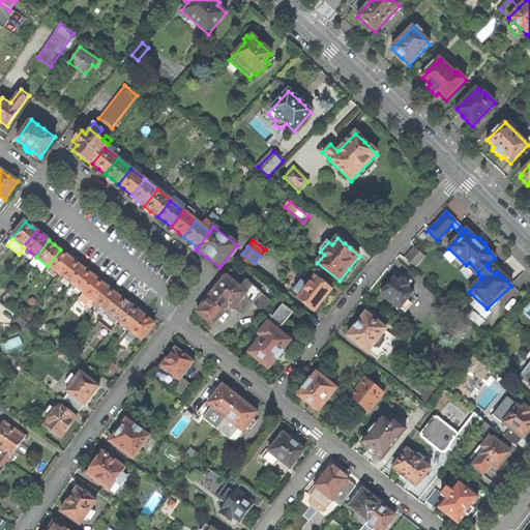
[(30,252),(24,247),(21,253),(26,257),(30,252)]
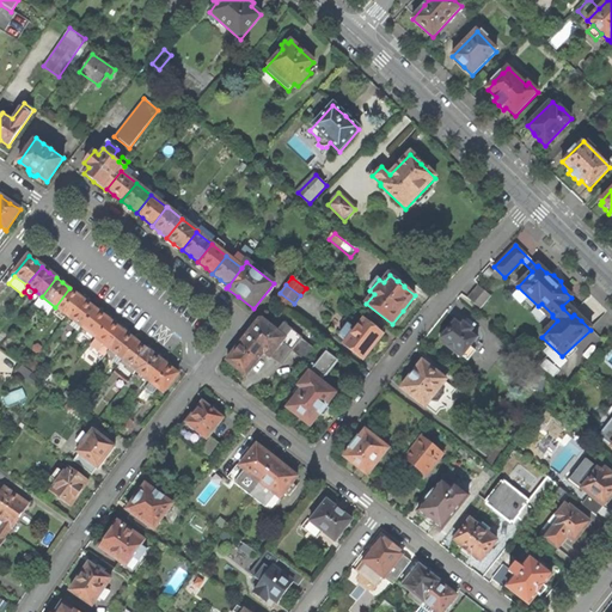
[(481,308),(489,297),(478,287),(467,299),(481,308)]
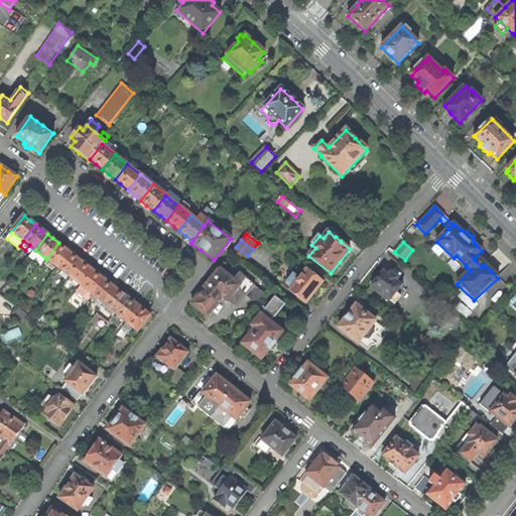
[(65,248),(58,243),(46,259),(58,268),(71,253),(65,248)]
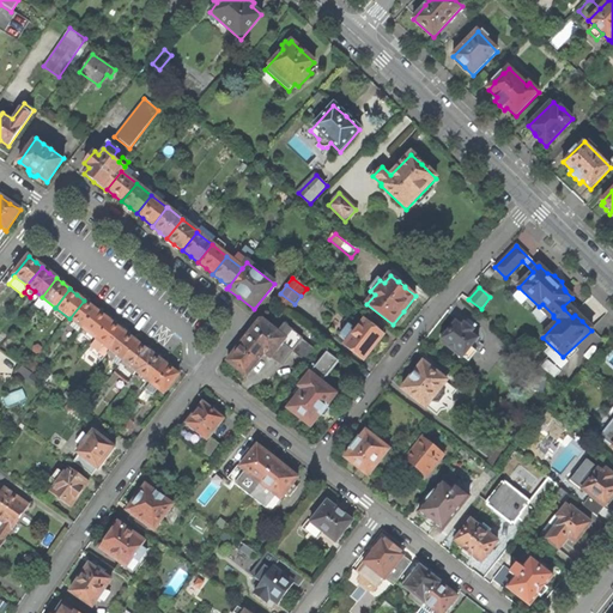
[(289,311),(295,304),(280,293),(275,301),(289,311)]
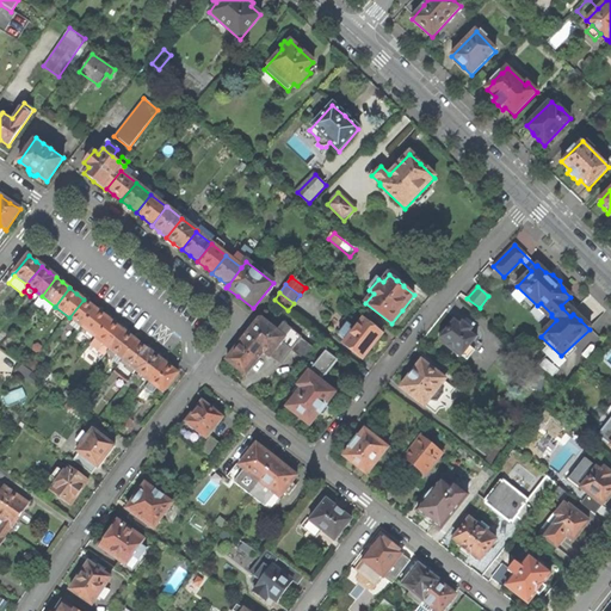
[(55,307),(42,296),(35,304),(48,315),(55,307)]
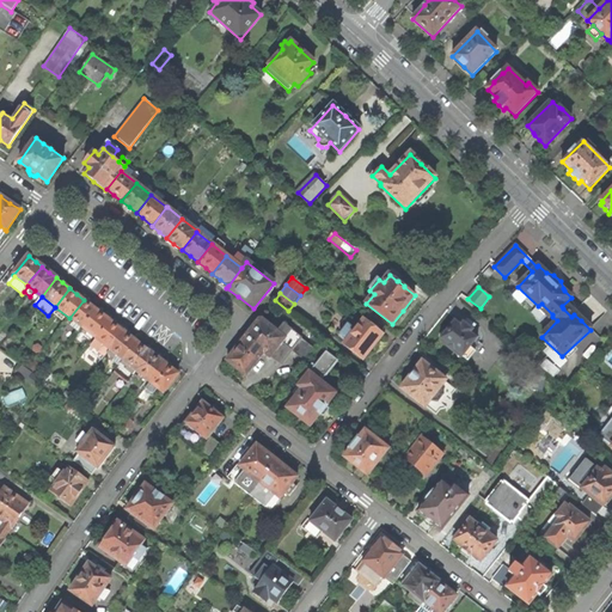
[(90,305),(84,300),(69,318),(83,329),(97,310),(90,305)]
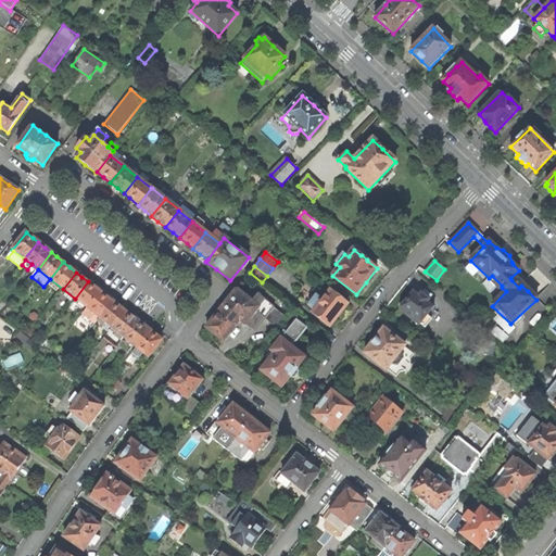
[(88,281),(75,299),(87,307),(100,291),(95,287),(88,281)]
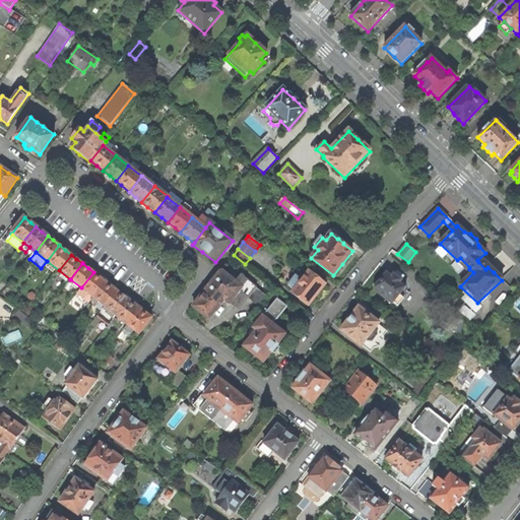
[(259,308),(267,298),(239,275),(234,281),(221,271),(202,296),(193,307),(209,319),(224,300),(231,305),(240,293),(259,308)]
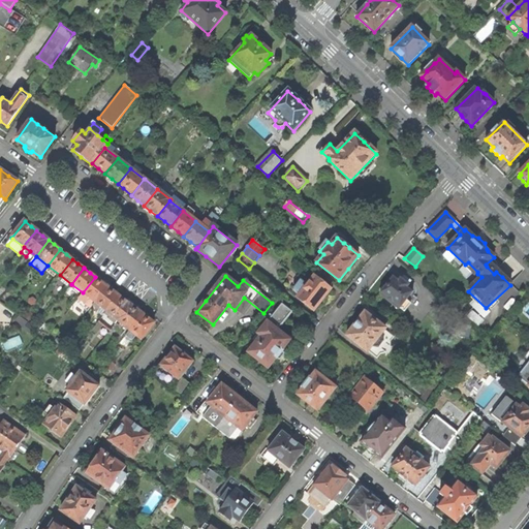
[(83,292),(94,302),(106,286),(101,282),(95,277),(83,292)]
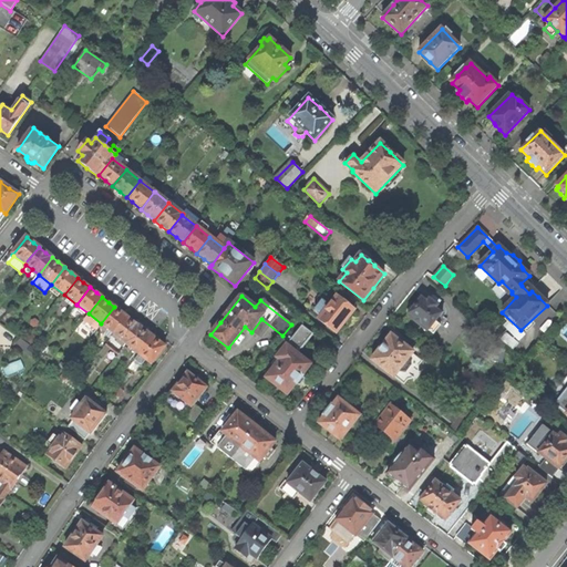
[(354,311),(337,297),(330,306),(325,302),(321,302),(317,308),(317,311),(322,316),(319,320),(337,334),(347,321),(354,311)]
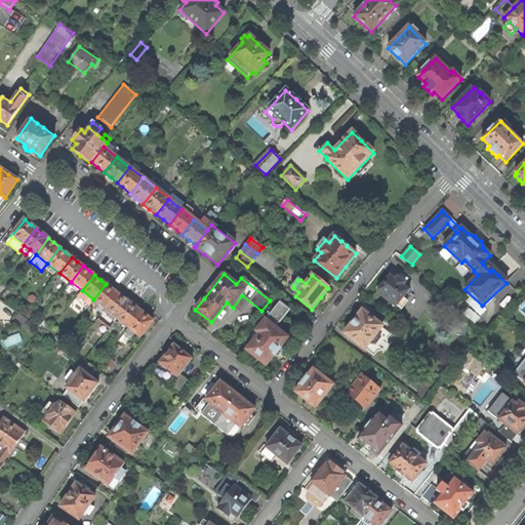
[(401,310),(408,303),(404,298),(410,290),(405,285),(407,284),(398,277),(396,279),(392,275),(387,281),(384,285),(382,285),(380,285),(378,287),(377,290),(378,291),(377,293),(396,308),(397,307),(401,310)]
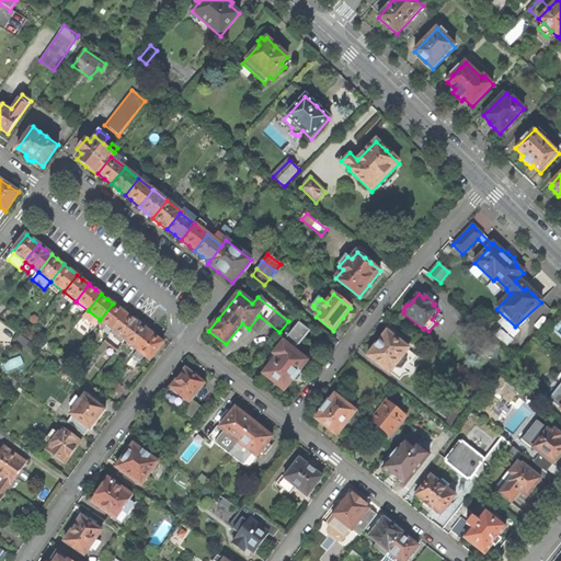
[(100,320),(113,330),(126,313),(119,309),(113,304),(100,320)]
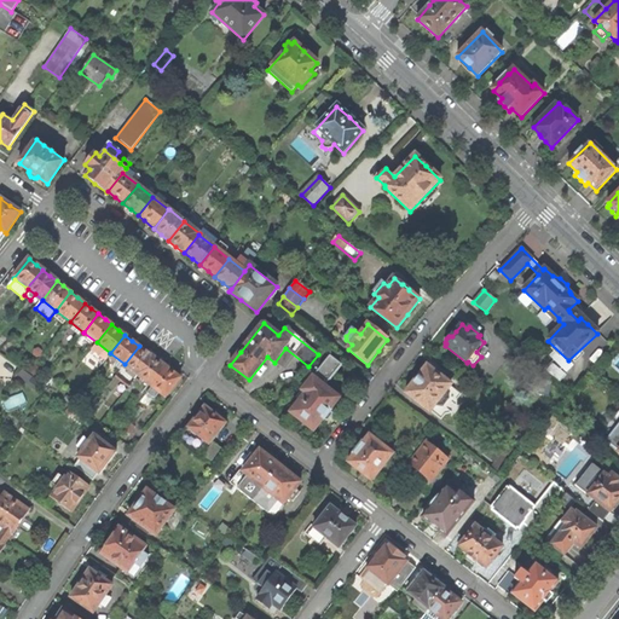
[(105,360),(110,353),(97,342),(92,350),(105,360)]
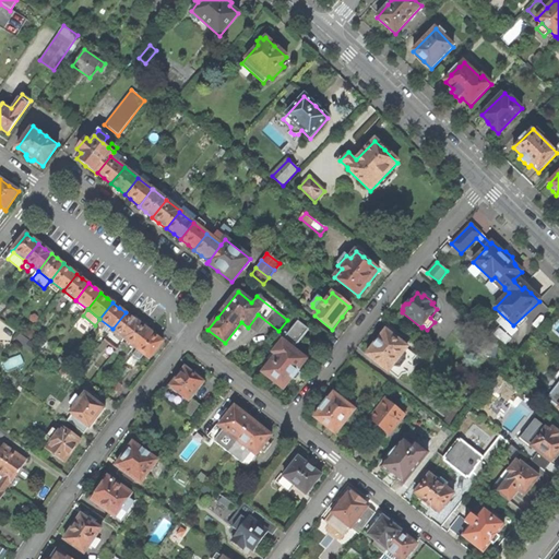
[(126,312),(113,329),(126,340),(139,322),(131,317),(126,312)]
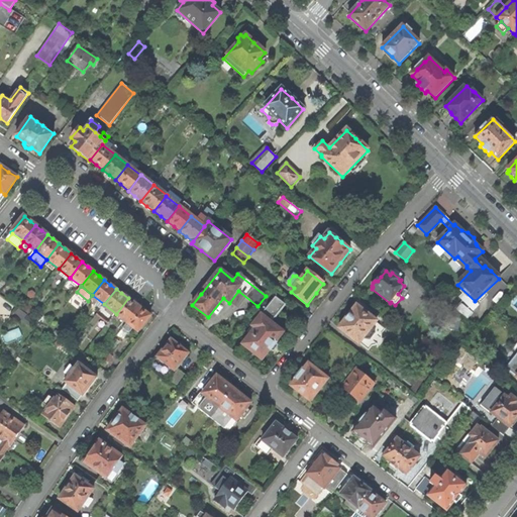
[(127,322),(139,307),(133,303),(128,298),(116,314),(127,322)]
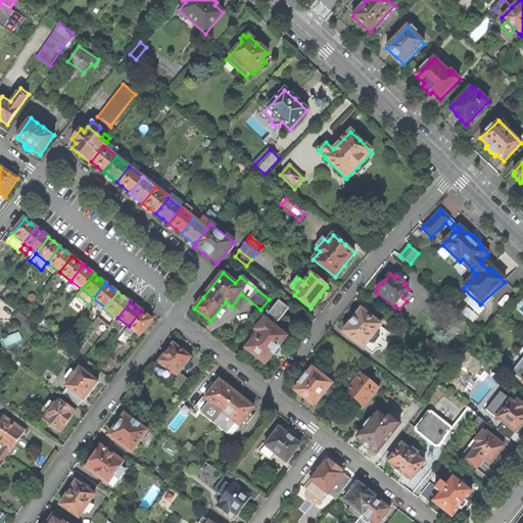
[(277,320),(286,310),(278,302),(250,336),(253,339),(245,349),(254,358),(265,366),(284,342),(292,331),(277,320)]
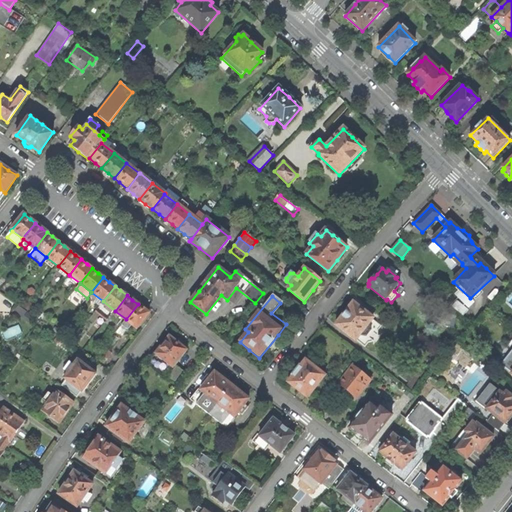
[(144,309),(138,304),(126,319),(132,324),(137,328),(149,313),(144,309)]
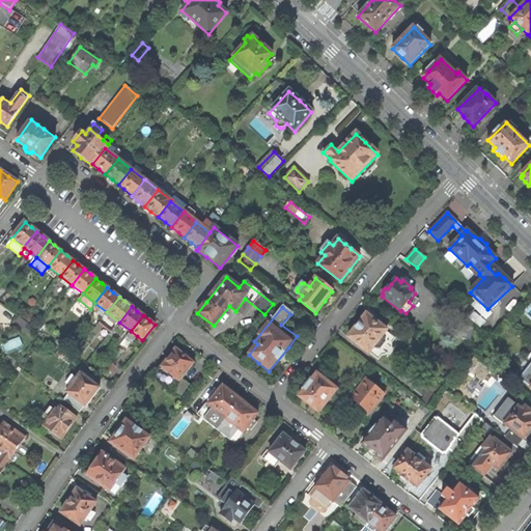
[(369,354),(379,361),(382,356),(386,356),(392,348),(392,343),(395,339),(387,333),(387,331),(367,315),(358,327),(348,337),(368,354),(369,354)]
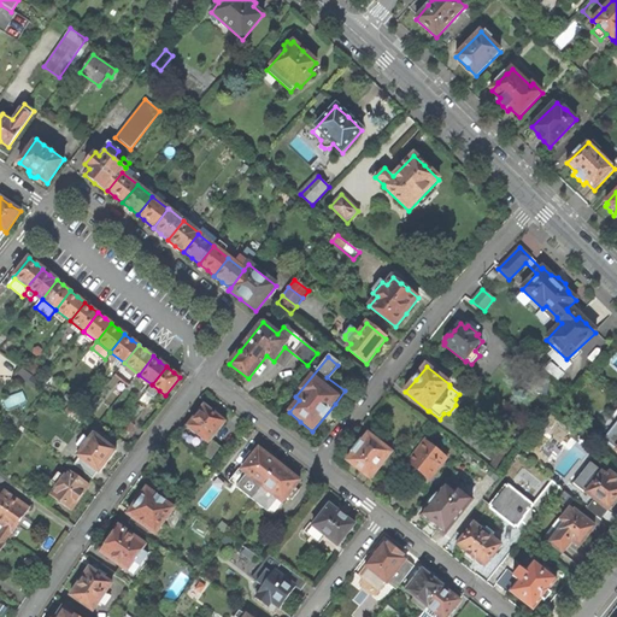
[(550,381),(541,378),(539,392),(547,393),(550,381)]
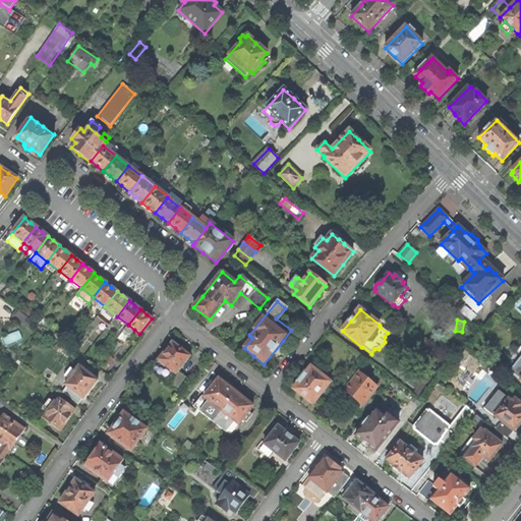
[(130,335),(134,330),(128,325),(124,330),(130,335)]
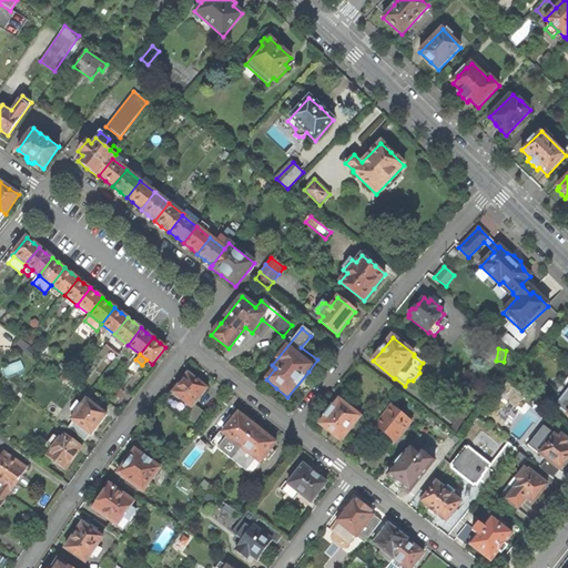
[(67,383),(70,377),(66,373),(61,378),(67,383)]
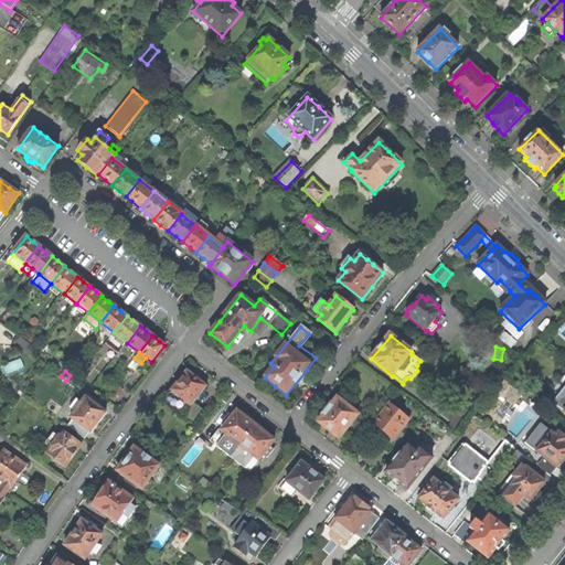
[(191,407),(195,402),(206,387),(195,379),(188,372),(171,392),(191,407)]
